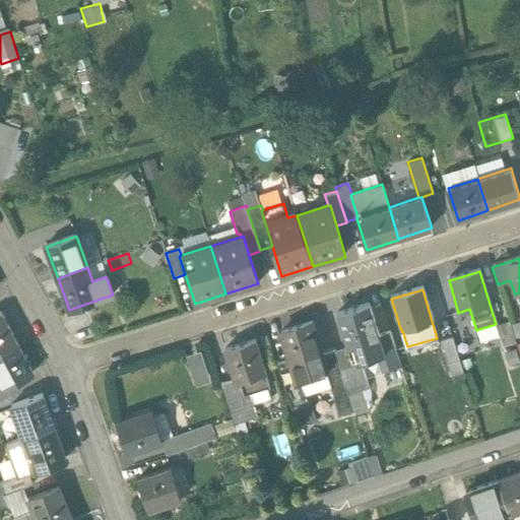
[(368,306),(338,316),(347,347),(352,346),(353,348),(356,358),(362,363),(380,356),(375,339),(378,338),(368,306)]
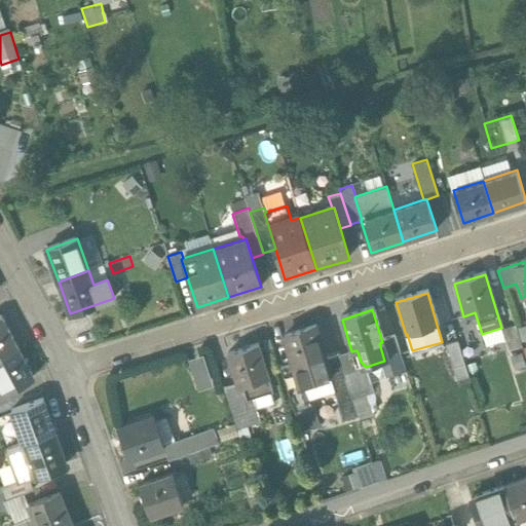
[(0,320),(0,355),(14,348),(0,320)]
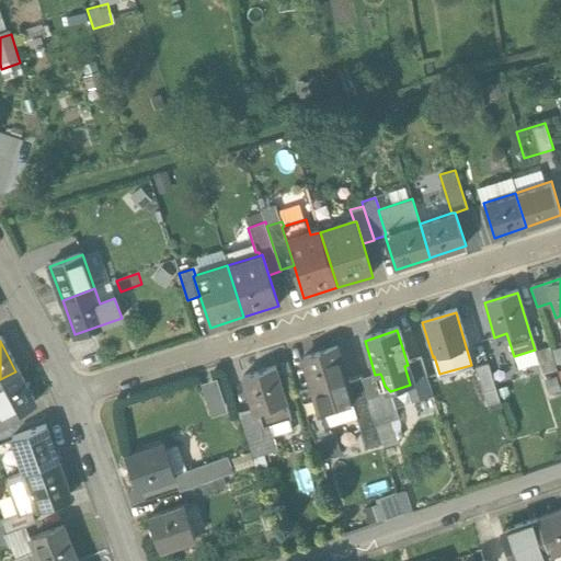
[(550,348),(535,353),(541,377),(558,371),(550,348)]
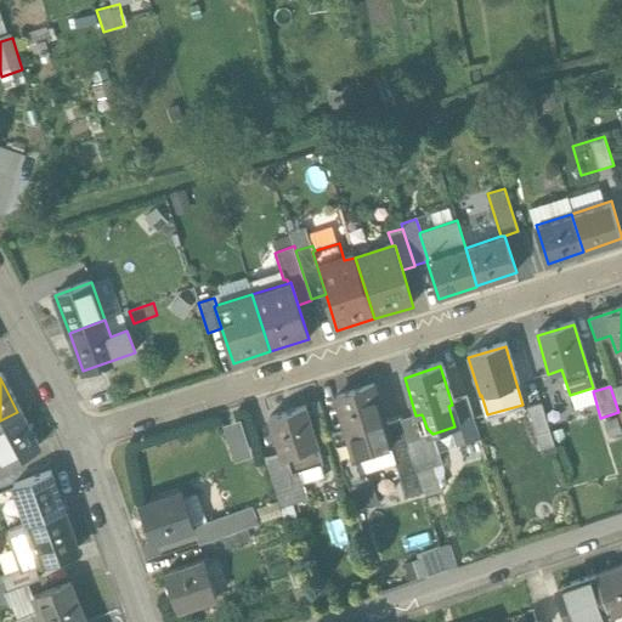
[(373,388),(337,399),(349,437),(355,435),(361,454),(386,447),(379,428),(385,425),(385,424),(373,388)]
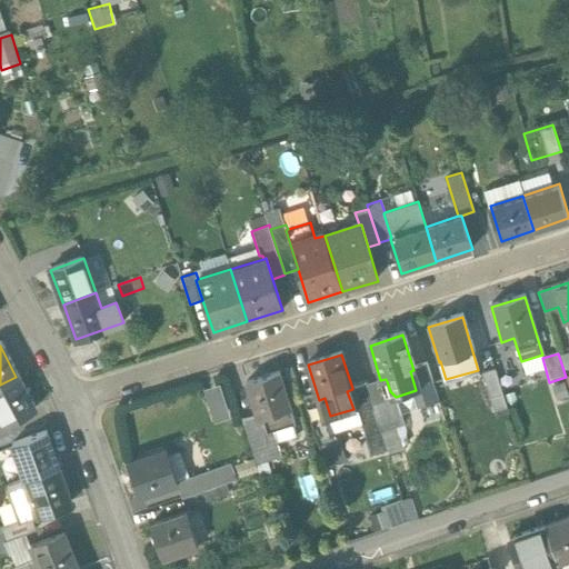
[(495,370),(479,375),(487,400),(503,396),(495,370)]
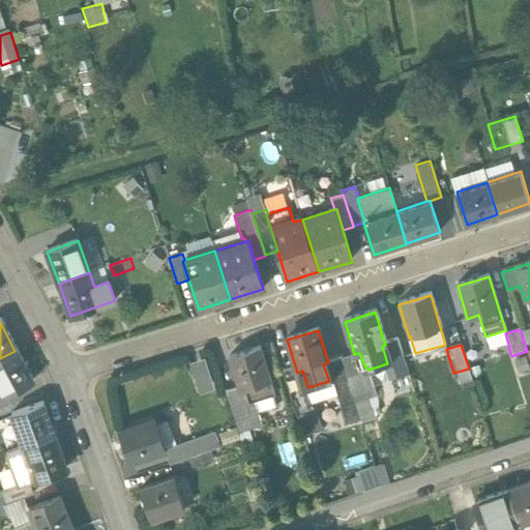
[(261,348),(229,358),(239,388),(239,390),(241,390),(244,389),(247,400),(254,401),(275,394),(261,348)]
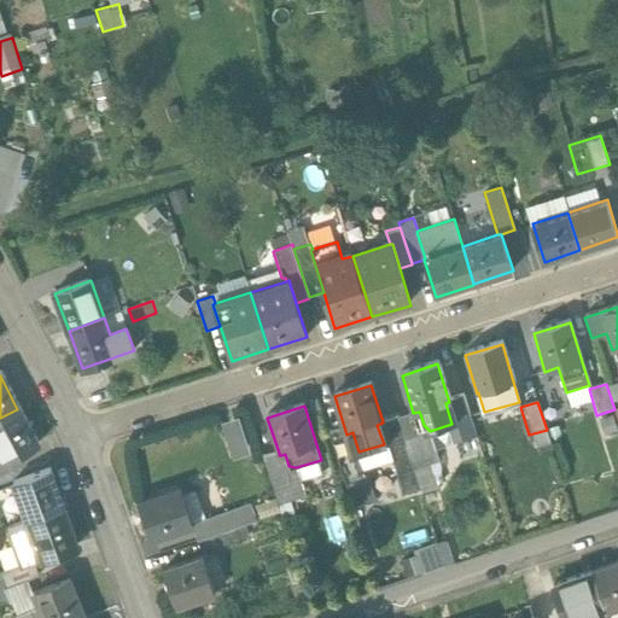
[(17,409),(0,418),(0,456),(3,462),(36,444),(17,409)]
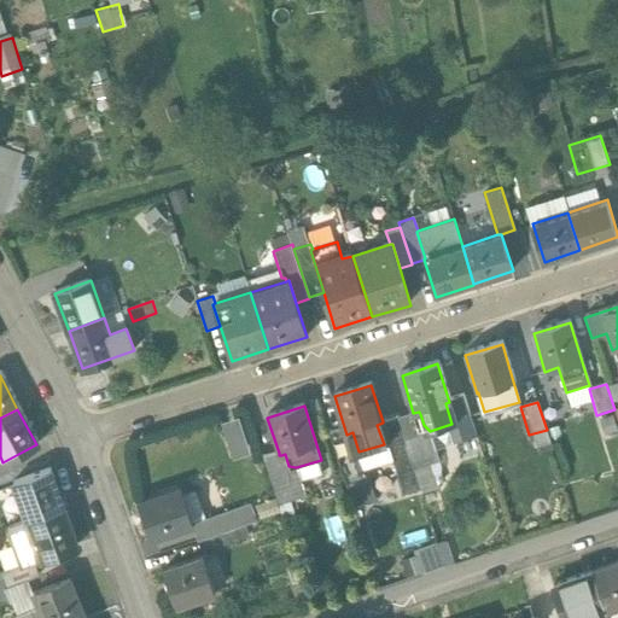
[(406,441),(397,417),(383,421),(383,423),(377,425),(384,444),(388,443),(402,493),(420,487),(414,470),(406,441)]
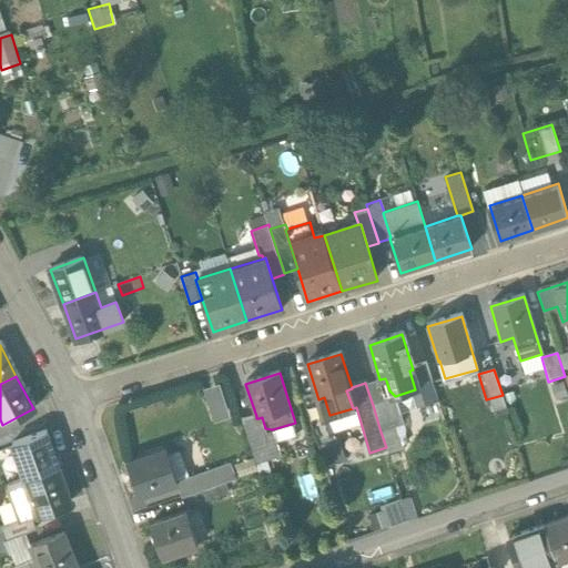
[(234,418),(224,385),(199,393),(209,426),(234,418)]
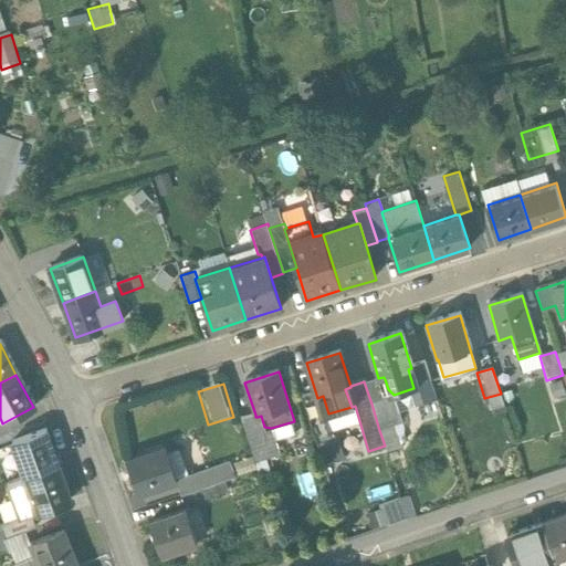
[(387,398),(371,404),(379,430),(401,422),(395,401),(389,404),(387,398)]
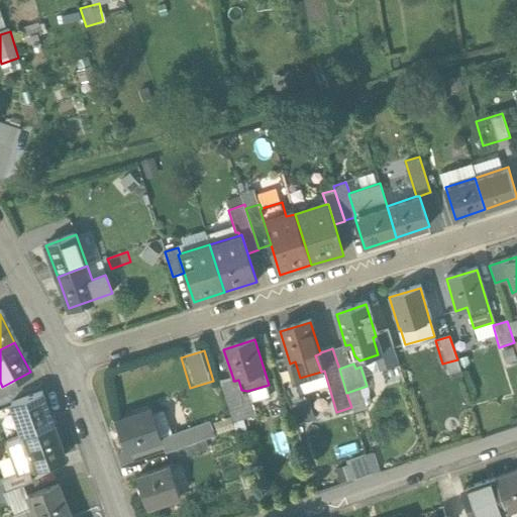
[(241,397),(235,381),(233,381),(233,379),(220,383),(233,422),(253,415),(246,395),(241,397)]
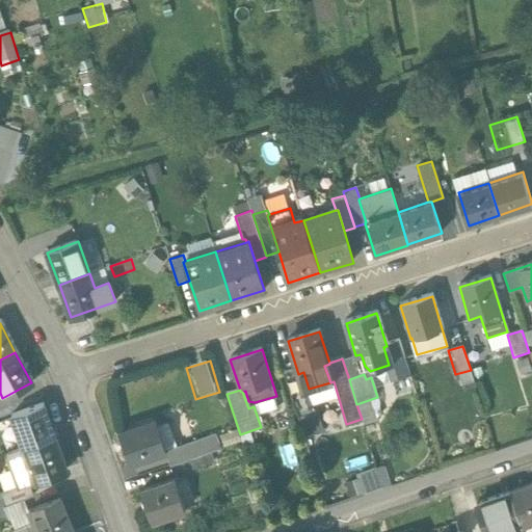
[(41,404),(10,416),(23,449),(53,437),(41,404)]
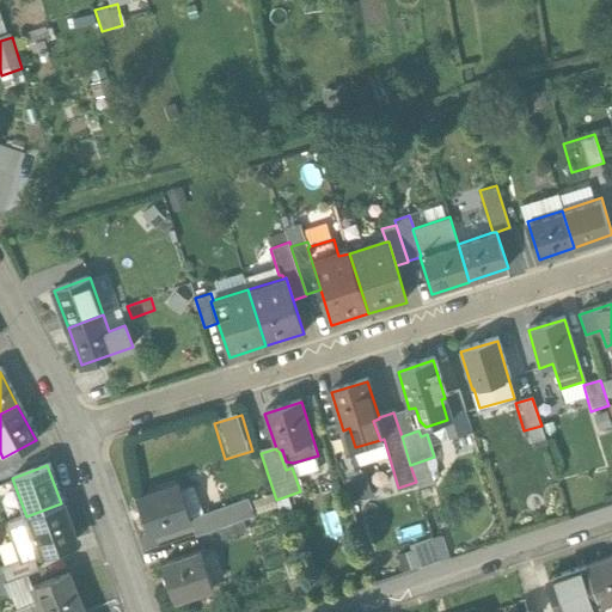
[(178,485),(139,499),(151,534),(190,520),(178,485)]
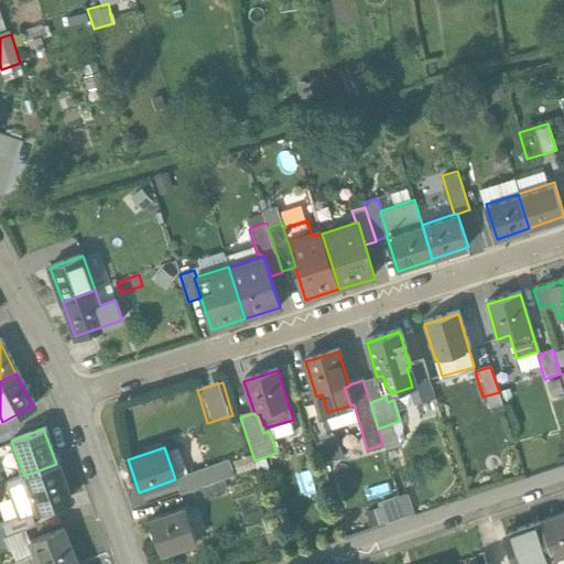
[(56,464),(24,476),(25,480),(8,487),(19,517),(68,498),(56,464)]
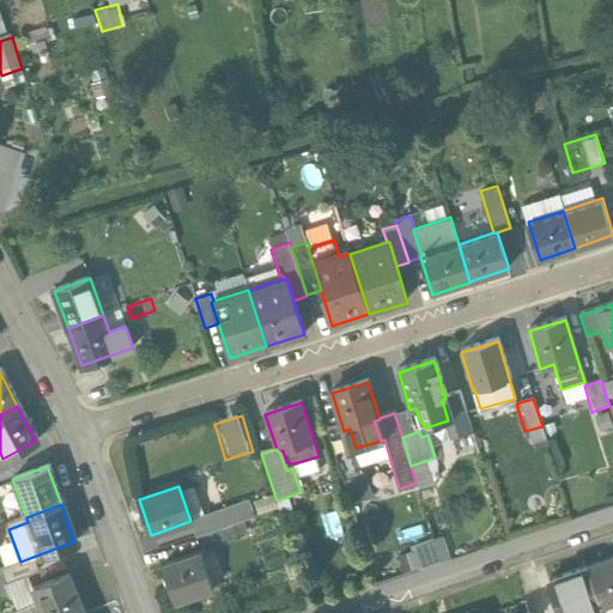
[(240,509),(216,517),(219,527),(243,519),(240,509)]
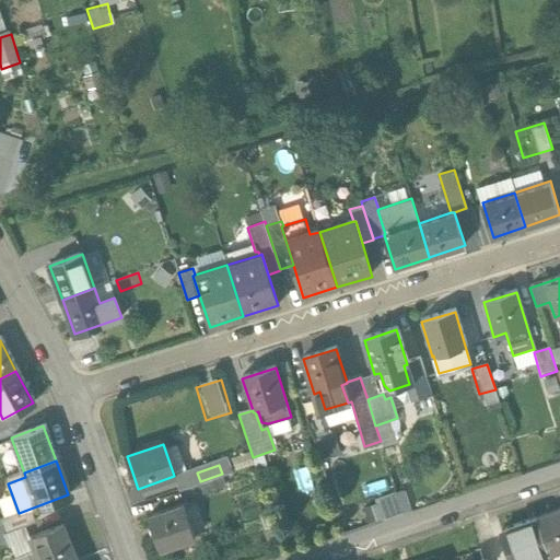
[(222,474),(200,481),(205,493),(225,486),(222,474)]
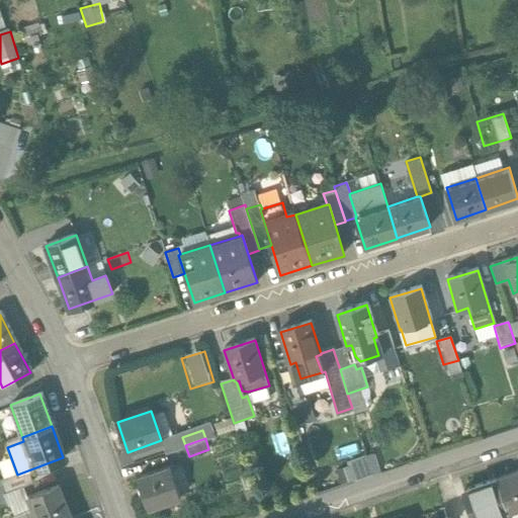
[(373,455),(348,459),(351,479),(376,475),(373,455)]
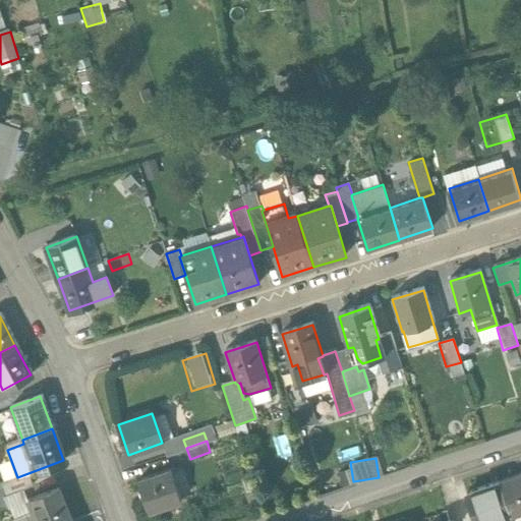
[(172,469),(138,481),(150,512),(182,500),(172,469)]
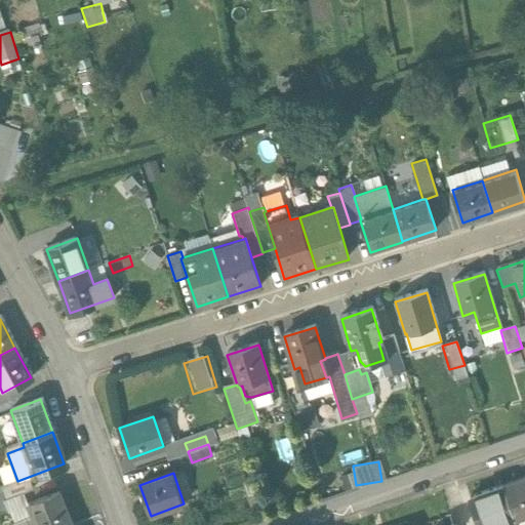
[(524,477),(503,485),(515,519),(524,515),(524,477)]
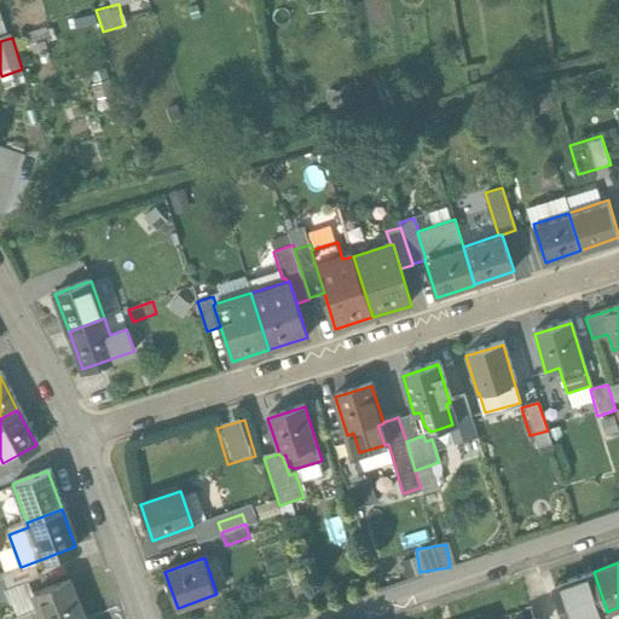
[(594,572),(555,585),(566,618),(584,618),(607,612),(594,572)]
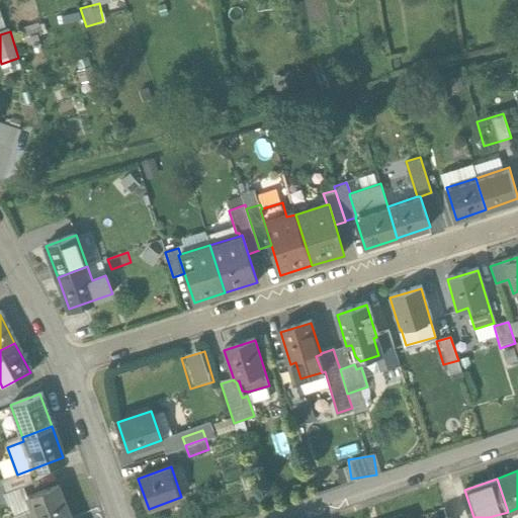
[(57,486),(27,498),(31,508),(13,515),(14,517),(68,517),(71,517),(57,486)]
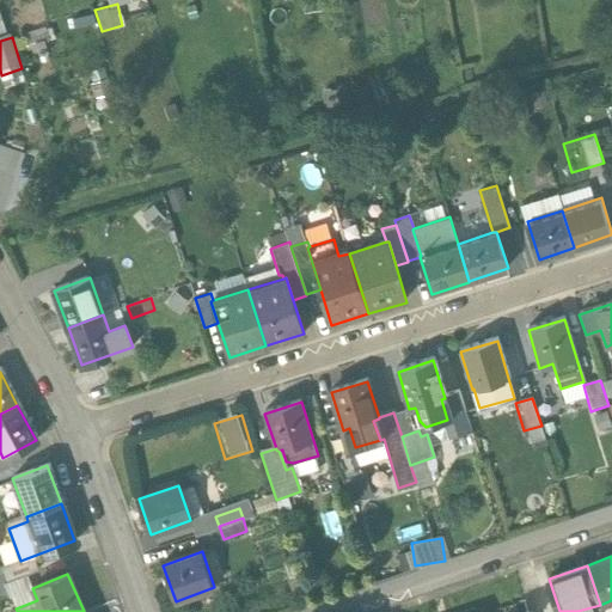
[(6,581),(0,583),(0,595),(10,593),(6,581)]
